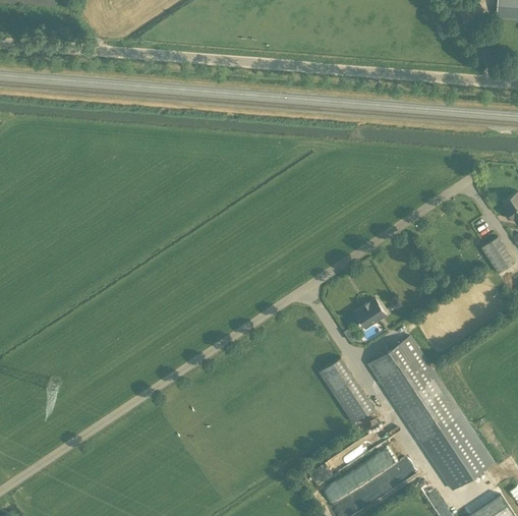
[(517,23),(517,0),(495,0),(493,21),(517,23)]
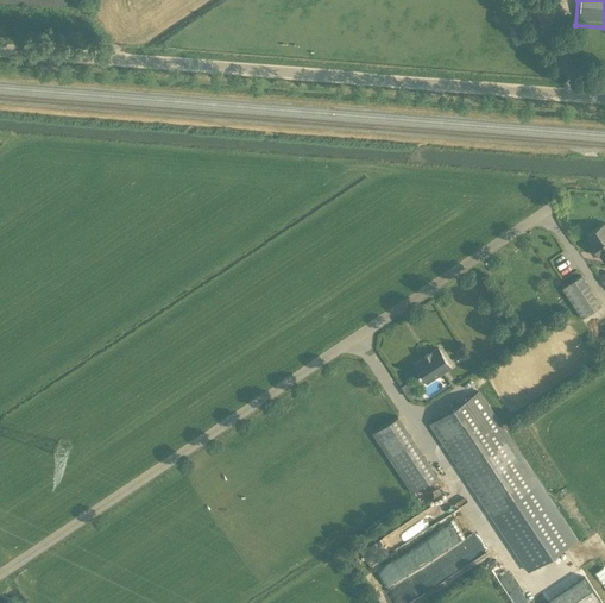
[(600,267),(604,263),(604,233),(602,228),(584,240),(588,249),(587,250),(596,261),(597,261),(600,267)]
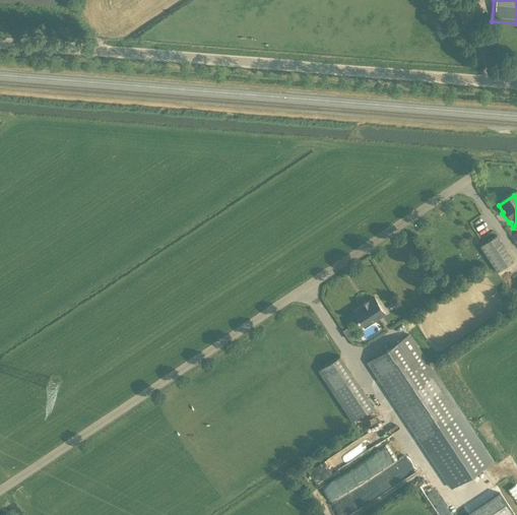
[(477,251),(495,276),(511,266),(494,240),(477,251)]
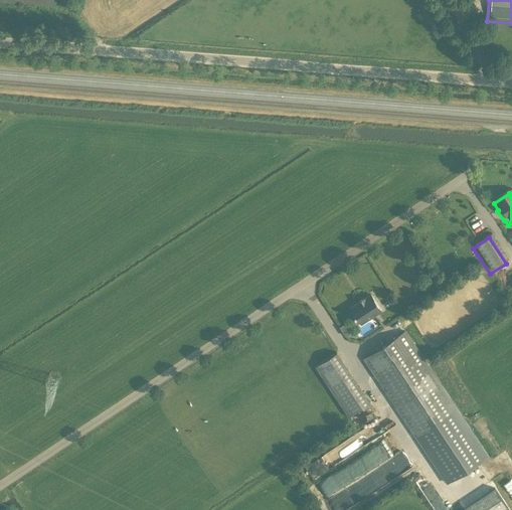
[(348,312),(358,328),(379,315),(368,299),(363,303),(362,302),(354,307),(355,308),(348,312)]
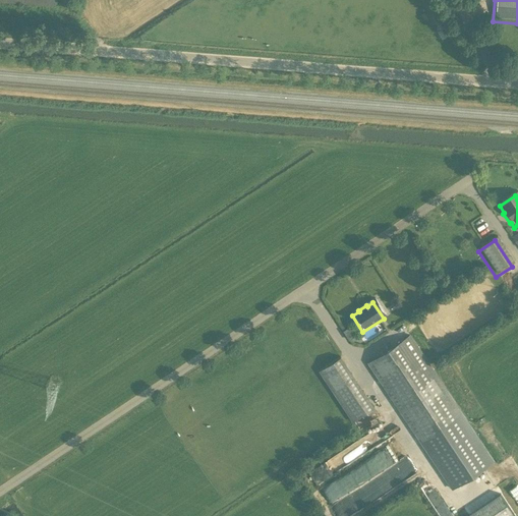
[(365,366),(418,446),(450,493),(491,466),(407,340),(365,366)]
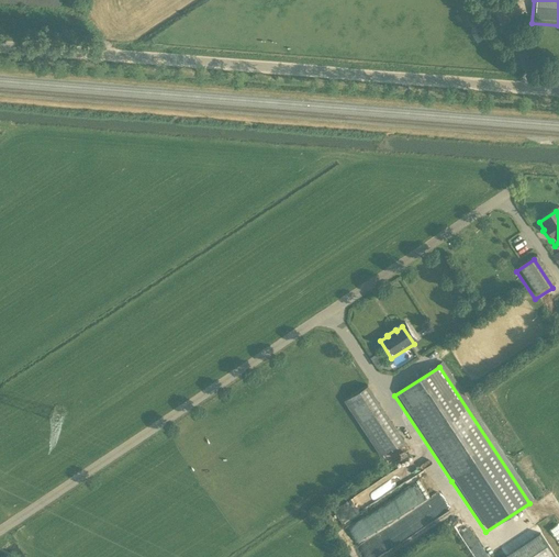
[(379,460),(401,445),(365,390),(342,404),(379,460)]
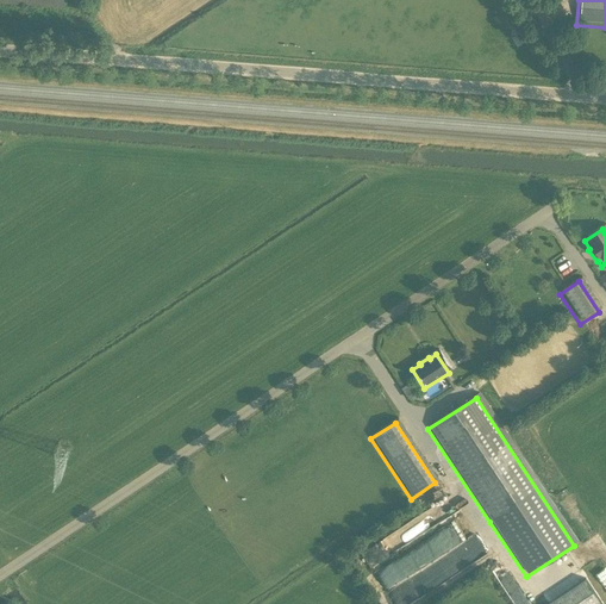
[(431,515),(358,555),(369,574),(380,595),(445,558),(432,533),(439,529),(431,515)]
